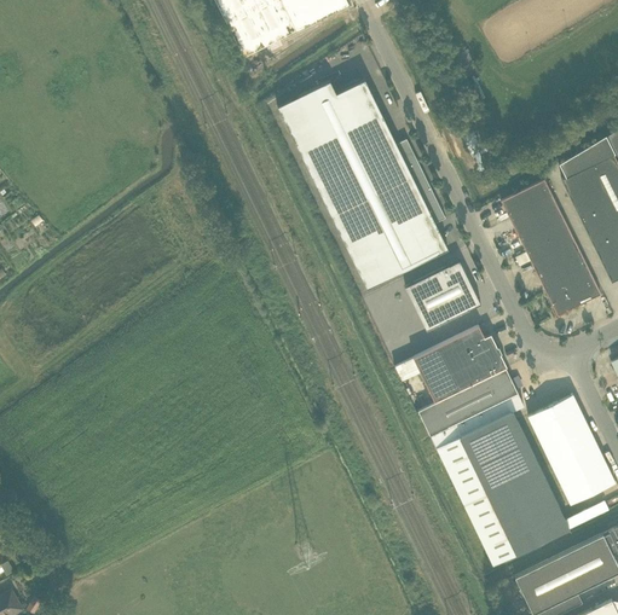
[(298,32),(281,0),(214,0),(244,58),(298,32)]
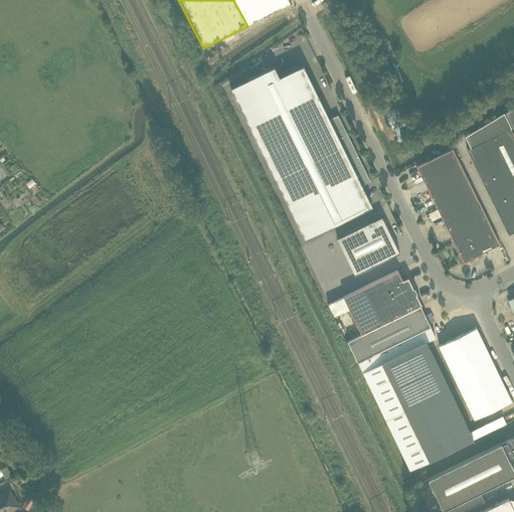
[(233,0),(247,26),(265,18),(266,18),(275,13),(274,13),(282,9),(283,8),(290,4),(290,5),(291,4),(291,3),(289,0),(233,0)]
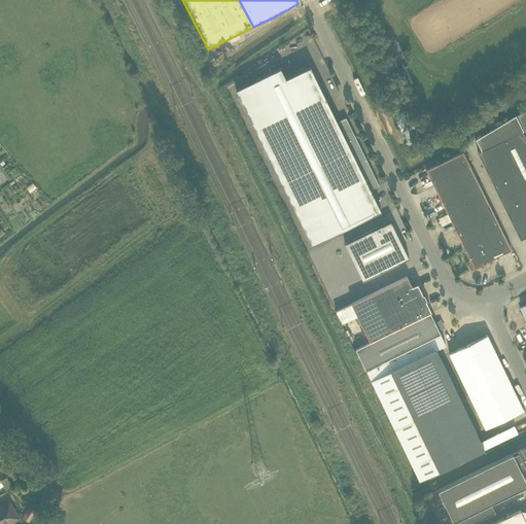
[(392,69),(397,67),(396,65),(406,59),(397,44),(383,53),(392,69)]
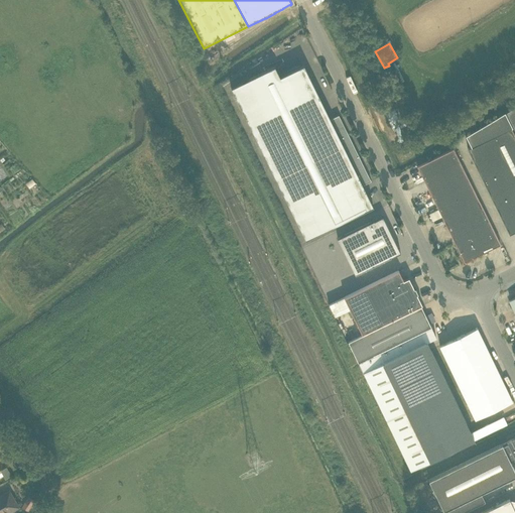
[(275,69),(232,91),(306,242),(374,209),(369,198),(366,199),(361,188),(372,183),(340,118),(329,123),(318,102),(320,101),(304,68),(281,80),(275,69)]
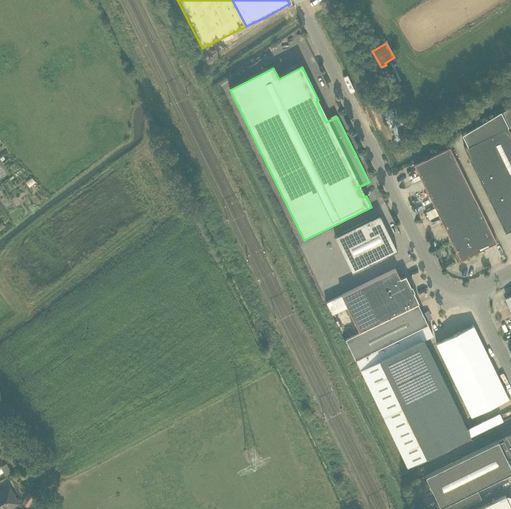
[(510,135),(501,114),(463,137),(468,148),(465,150),(506,234),(510,232),(510,135)]
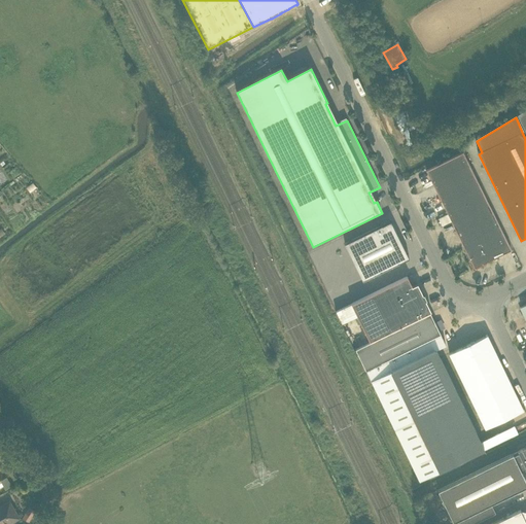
[(489,206),(464,154),(427,173),(452,224),(489,206)]
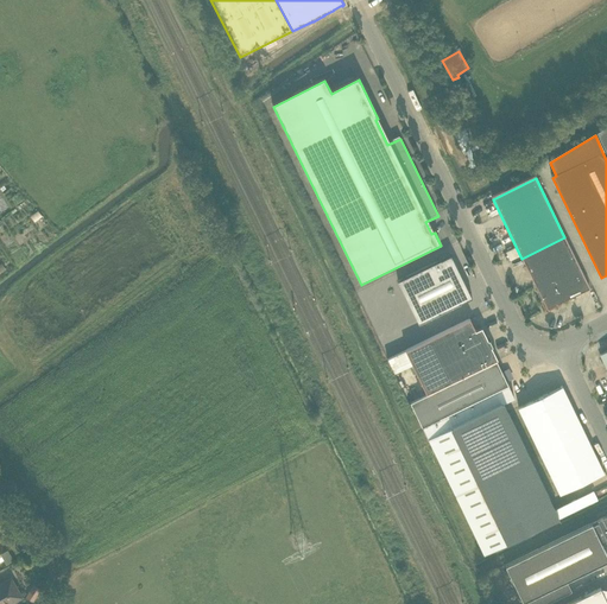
[(564,237),(522,259),(548,312),(590,291),(564,237)]
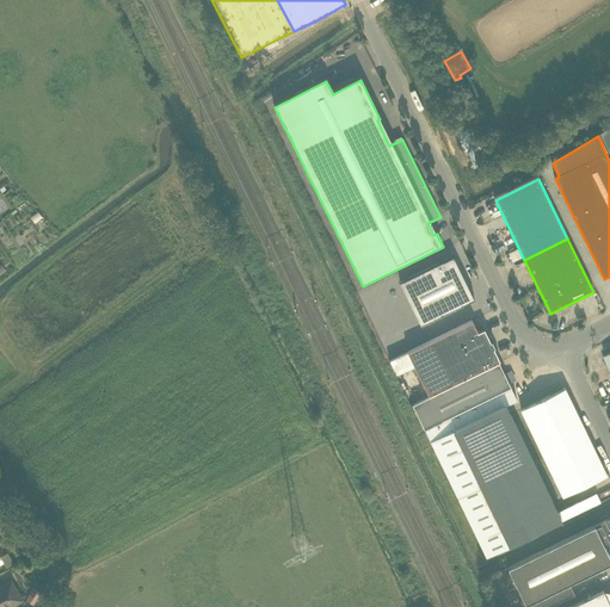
[(437,267),(401,285),(421,328),(475,302),(457,266),(456,264),(451,261),(448,262),(437,267)]
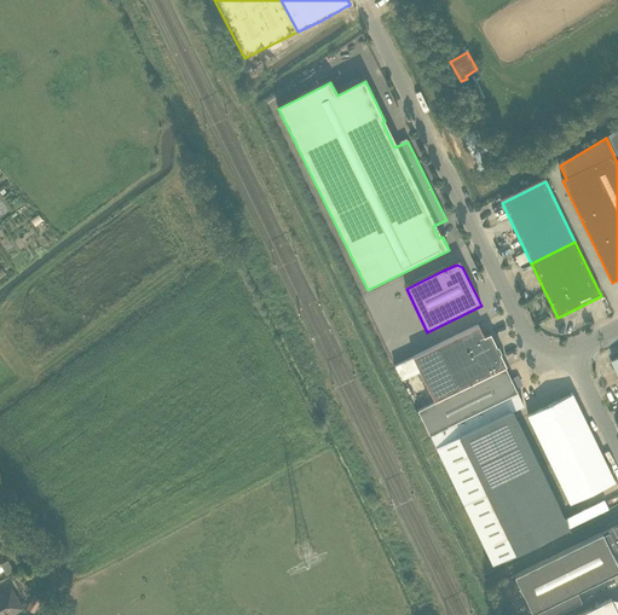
[(479,328),(414,359),(435,404),(508,369),(501,355),(502,355),(502,354),(501,354),(498,350),(500,349),(500,348),(498,349),(491,336),(485,340),(479,328)]
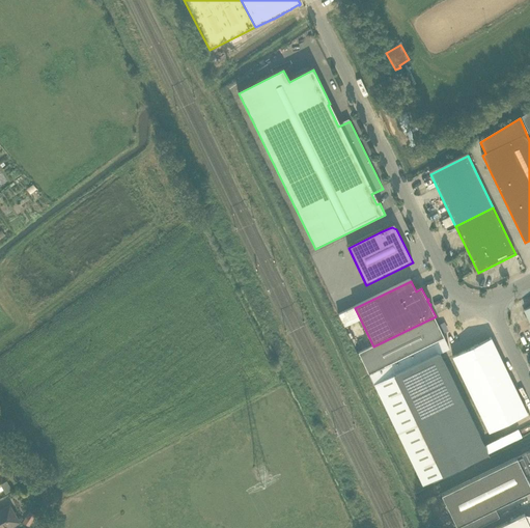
[(425,323),(360,355),(369,377),(370,377),(423,487),(490,455),(485,446),(441,354),(445,353),(450,350),(445,340),(435,318),(425,323)]
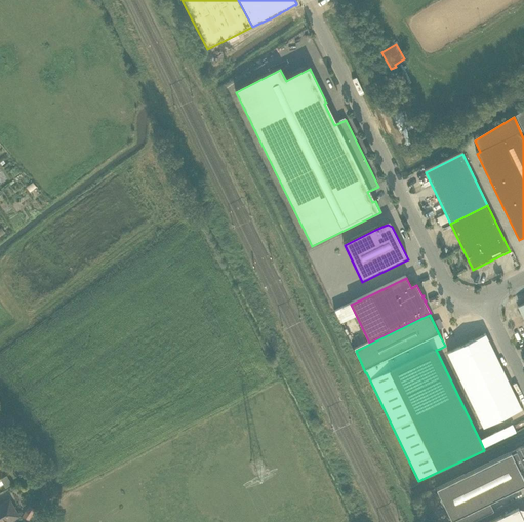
[(484,429),(513,415),(522,411),(486,336),(448,355),(484,429)]
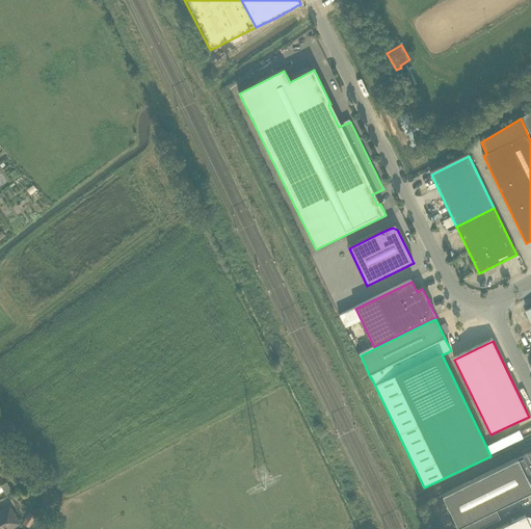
[(530,454),(527,456),(443,498),(457,528),(483,528),(501,520),(497,511),(525,497),(530,494),(530,484),(528,479),(530,478),(530,454)]
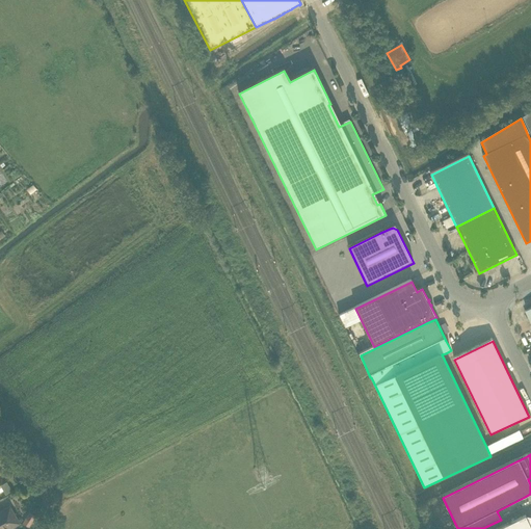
[(15,528),(20,526),(10,508),(0,514),(0,528),(15,528)]
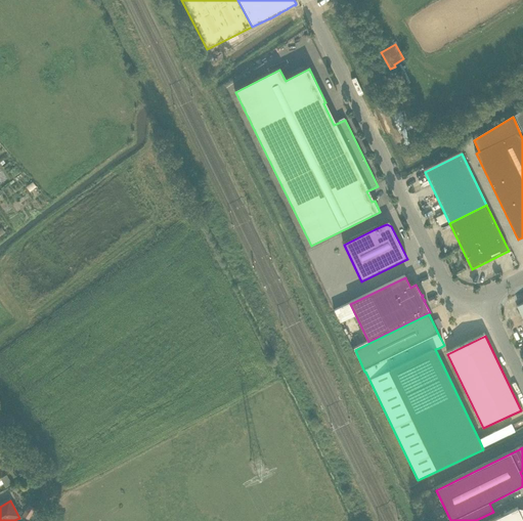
[(522,519),(518,510),(495,520),(522,520),(522,519)]
